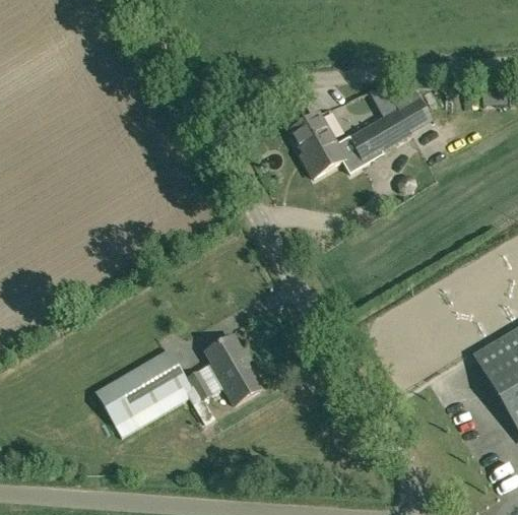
[(372,156),(410,134),(434,121),(411,83),(392,94),(388,87),(377,93),(388,112),(334,143),(317,112),(288,128),(290,132),(288,136),(295,144),(298,144),(307,158),(303,162),(312,177),(341,159),(348,172),(372,157),(372,156)]
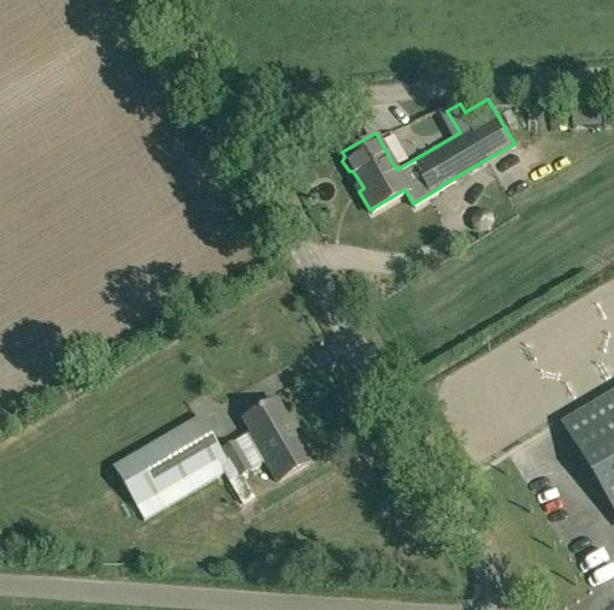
[(474,208),(471,214),(472,221),(478,226),(485,224),(490,217),(488,209),(482,206),(474,208)]
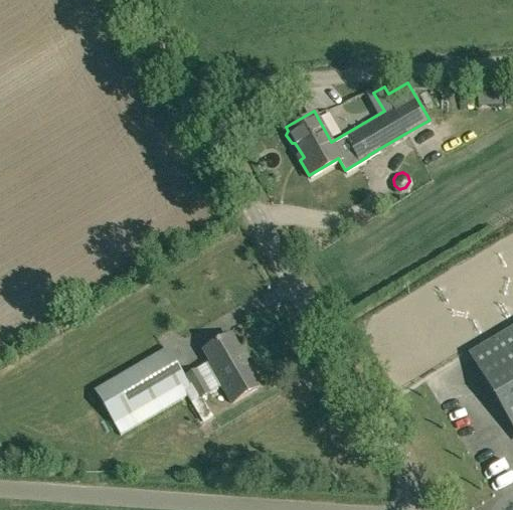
[(512,324),(470,350),(512,423),(512,324)]
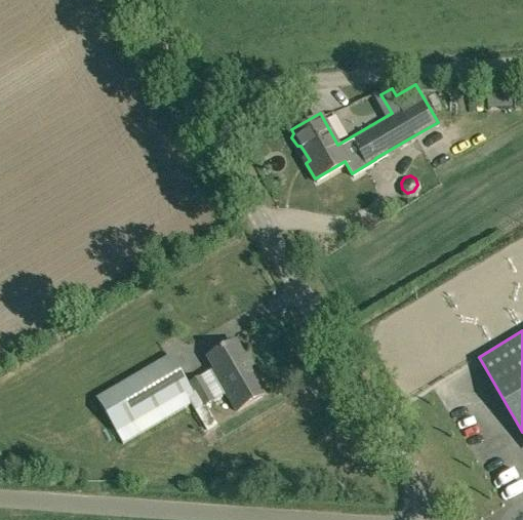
[(235,407),(265,391),(234,337),(206,354),(213,365),(199,373),(213,397),(225,390),(235,407)]
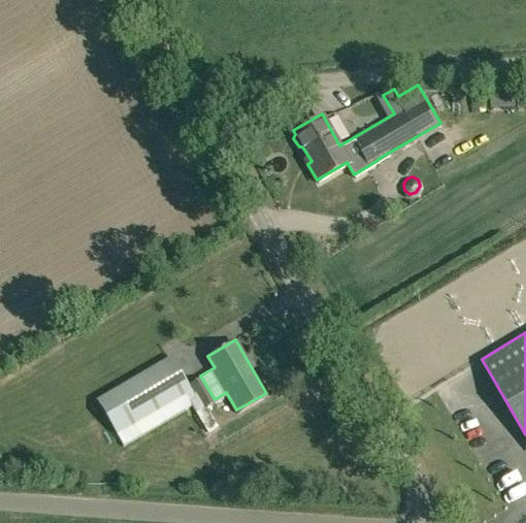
[(209,401),(214,398),(199,374),(190,381),(193,386),(190,388),(170,354),(96,398),(116,431),(120,440),(190,399),(206,428),(215,423),(206,407),(208,406),(209,405),(209,404),(209,401)]
